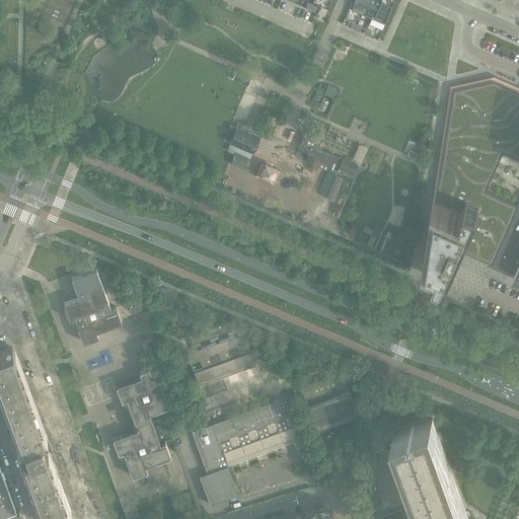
[(362,14),(368,0),(355,0),(352,9),(362,14)]
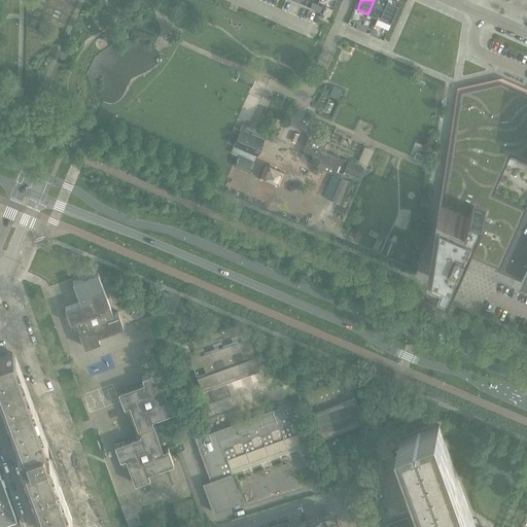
[(377,19),(385,0),(374,0),(367,14),(377,19)]
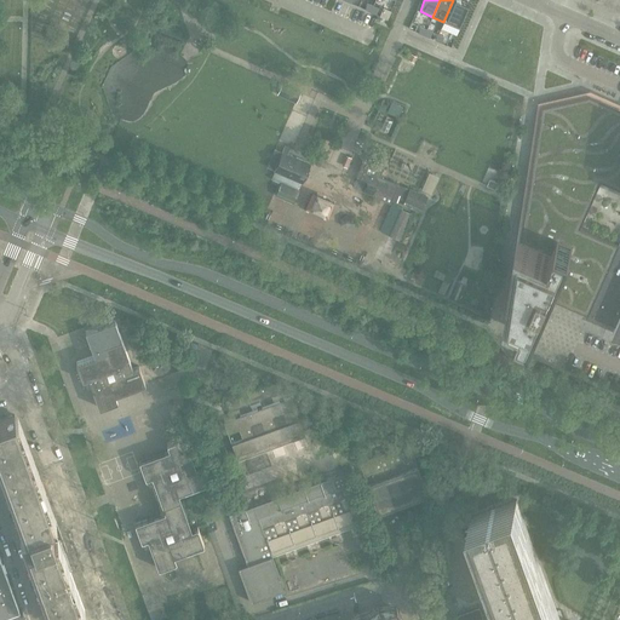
[(457,28),(468,1),(463,0),(453,0),(443,22),(457,28)]
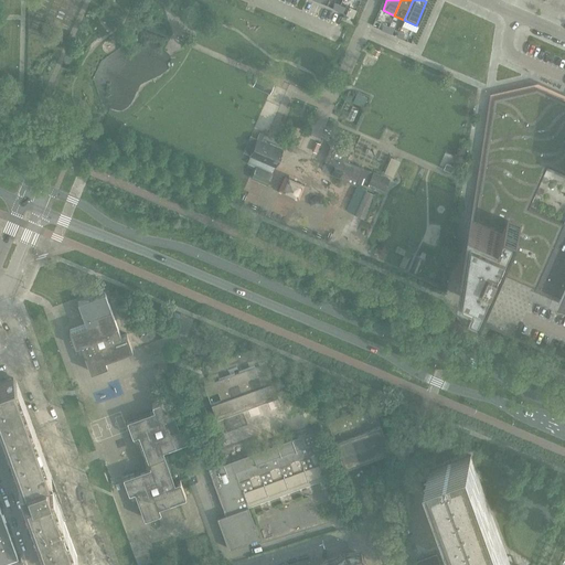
[(349,9),(347,16),(353,18),(355,11),(349,9)]
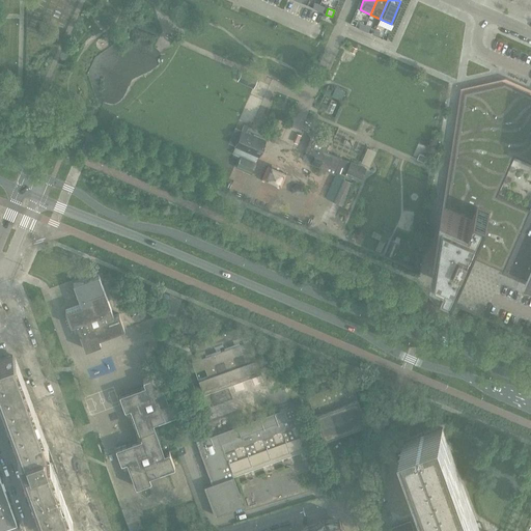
[(246,75),(242,83),(253,88),(257,80),(246,75)]
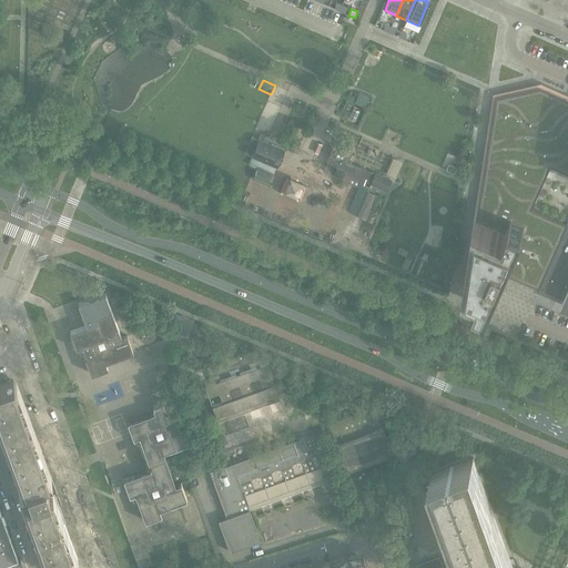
[(497,97),(467,290),(478,294),(477,297),(475,303),(488,310),(490,303),(492,301),(504,273),(507,274),(511,276),(514,276),(523,281),(524,282),(531,285),(539,288),(567,224),(533,209),(541,189),(551,165),(567,173),(567,98),(541,87),(497,97)]
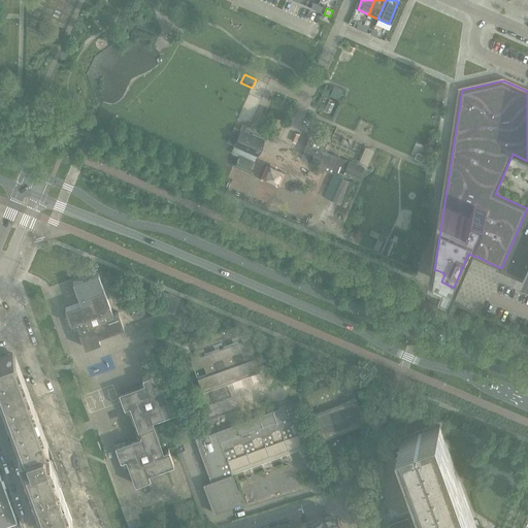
[(324,110),(330,113),(334,103),(329,101),(328,103),(324,110)]
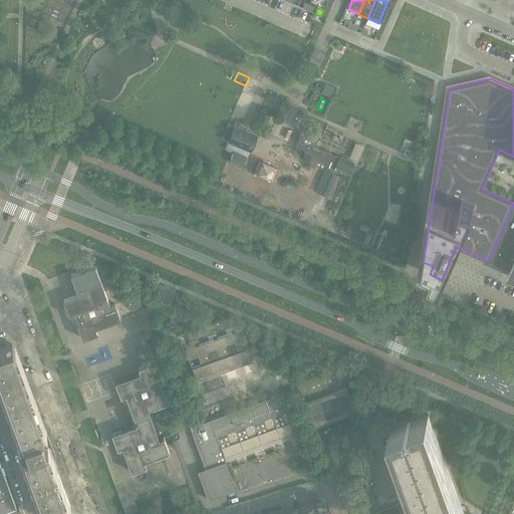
[(251,152),(258,136),(241,129),(234,125),(228,123),(222,139),(227,141),(227,142),(228,142),(225,149),(233,153),(229,162),(242,167),(246,158),(249,151),(251,152)]
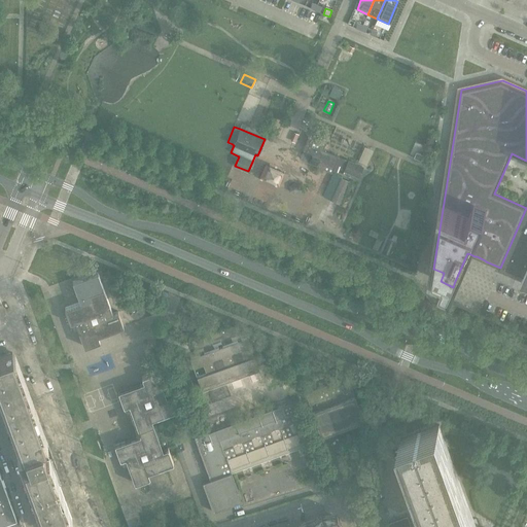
[(310,135),(300,159),(309,163),(324,170),(328,171),(331,173),(339,156),(336,155),(323,150),(326,142),(322,140),(324,136),(320,134),(318,138),(310,135)]
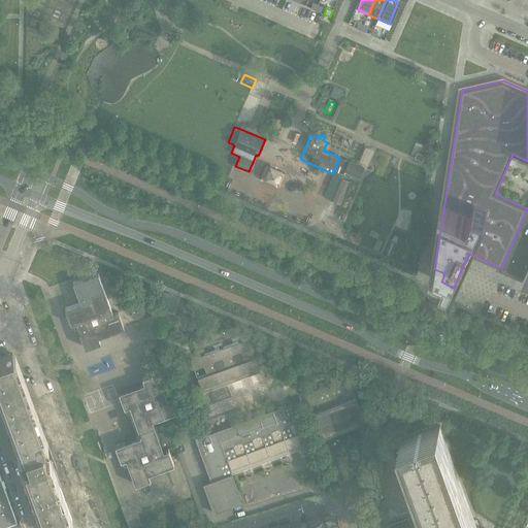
[(359,175),(362,167),(350,162),(345,169),(359,175)]
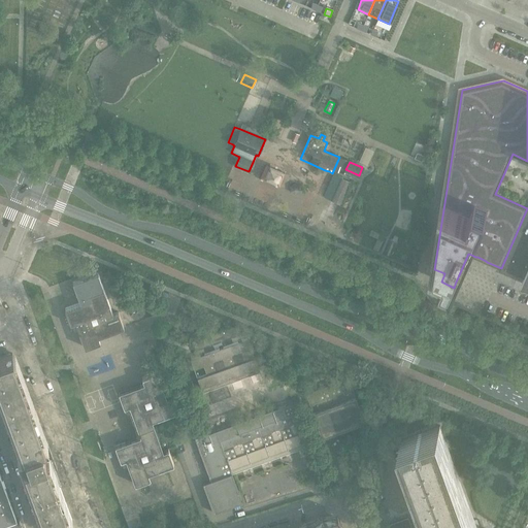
[(410,164),(408,170),(420,175),(422,169),(410,164)]
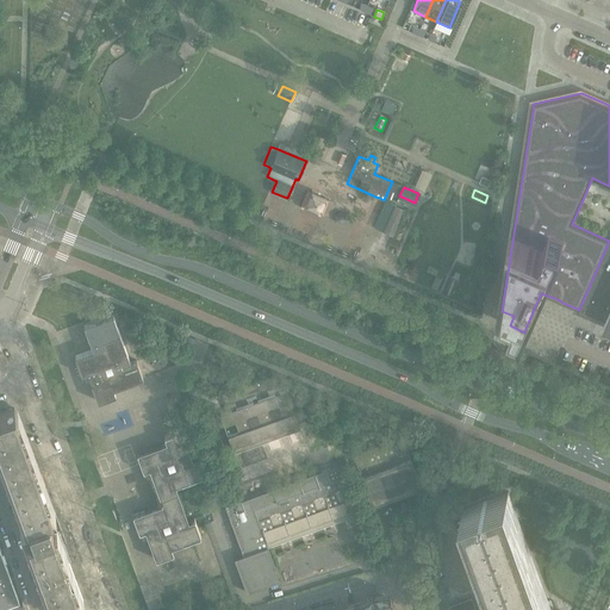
[(329,200),(307,191),(302,206),(323,215),(329,200)]
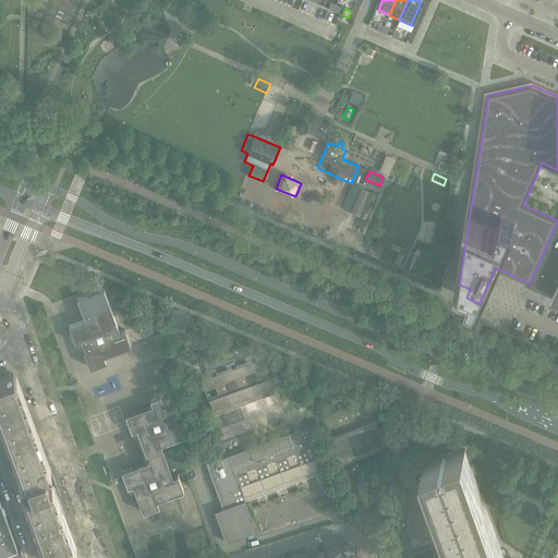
[(354,184),(343,208),(351,211),(362,187),(354,184)]
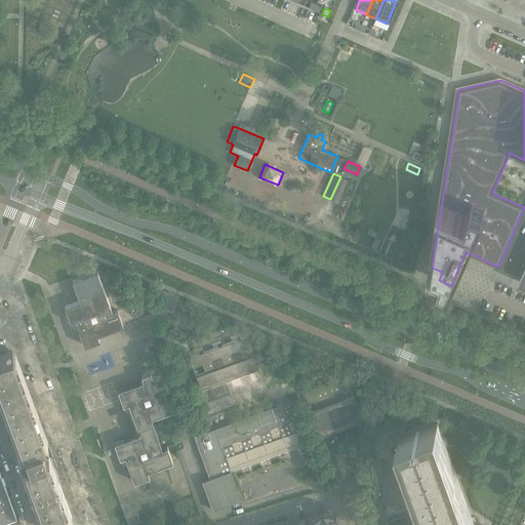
[(97,272),(79,278),(72,280),(80,301),(65,307),(70,322),(75,320),(84,346),(99,340),(97,335),(123,325),(117,311),(112,312),(97,272)]
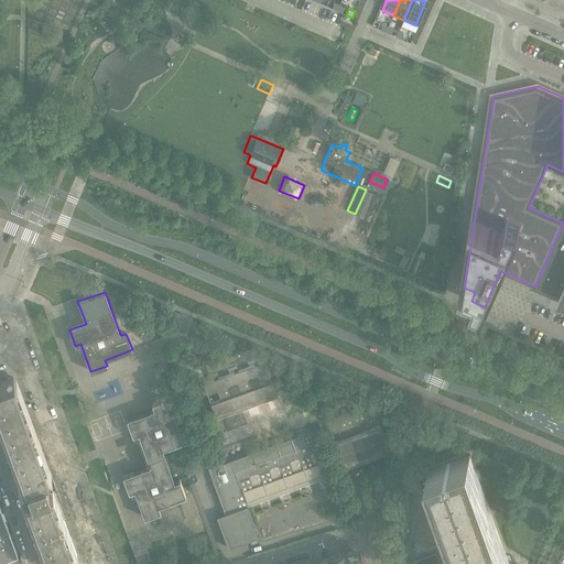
[(264,361),(229,375),(203,384),(216,419),(278,397),(264,361)]
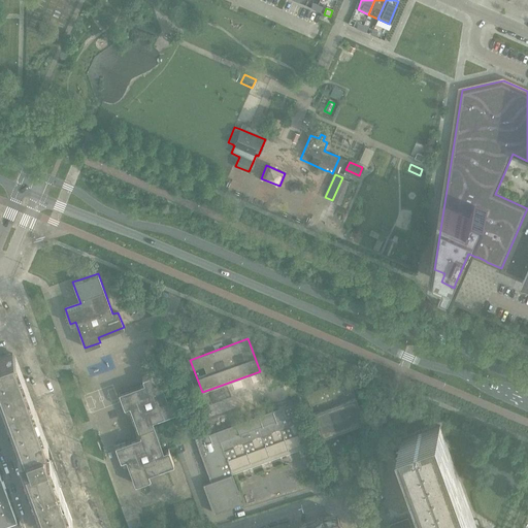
[(45,444),(12,354),(0,358),(0,397),(21,453),(17,454),(43,527),(53,527),(72,521),(54,469),(56,469),(46,443),(45,444)]
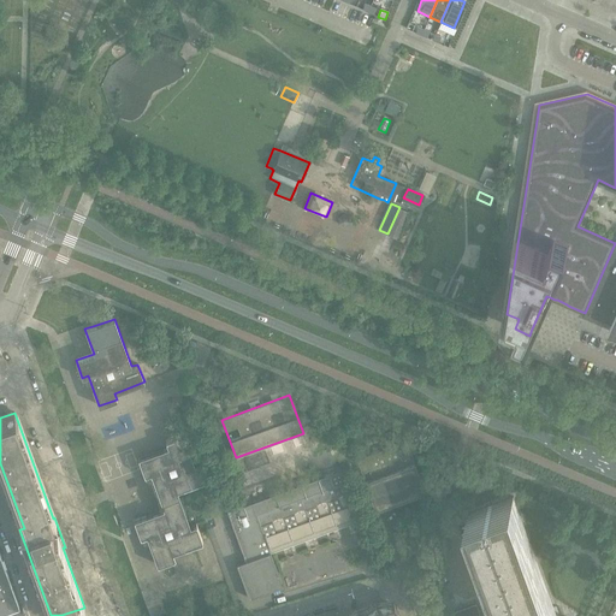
[(194,465),(183,434),(165,440),(167,448),(138,458),(144,475),(150,473),(164,509),(134,520),(140,538),(147,535),(158,566),(175,560),(172,552),(202,542),(196,523),(190,526),(177,490),(190,485),(207,480),(200,462),(194,465)]
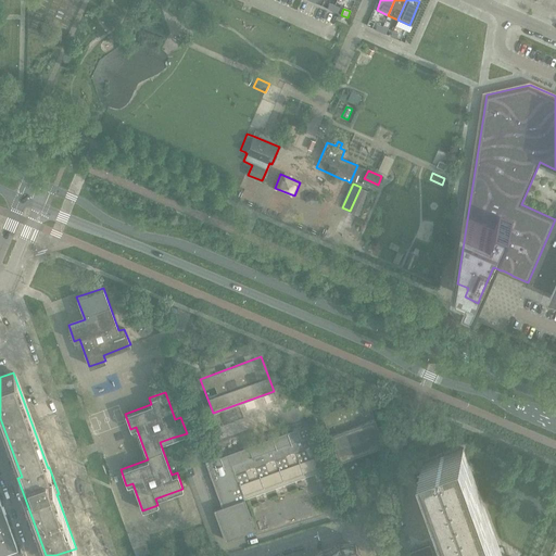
[(339,460),(354,455),(383,443),(367,397),(321,415),(339,460)]
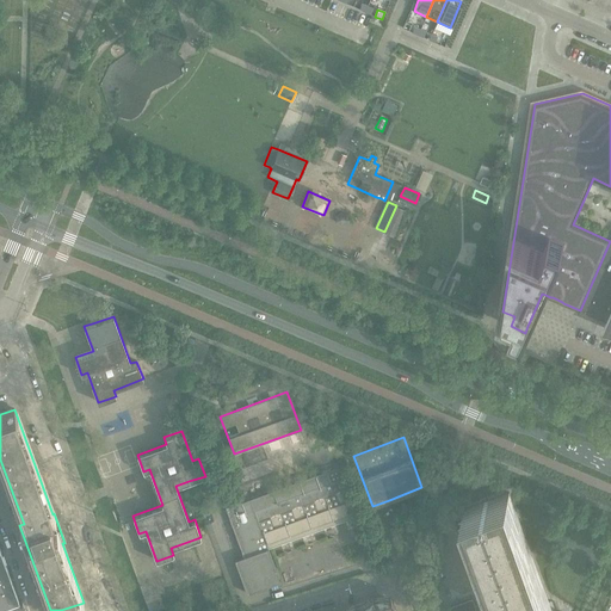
[(240,501),(226,507),(242,554),(244,556),(235,560),(247,593),(257,590),(255,586),(270,581),(269,578),(278,574),(269,548),(357,516),(343,477),(340,473),(338,466),(327,470),(272,491),(261,494),(263,494),(241,503),(240,501)]
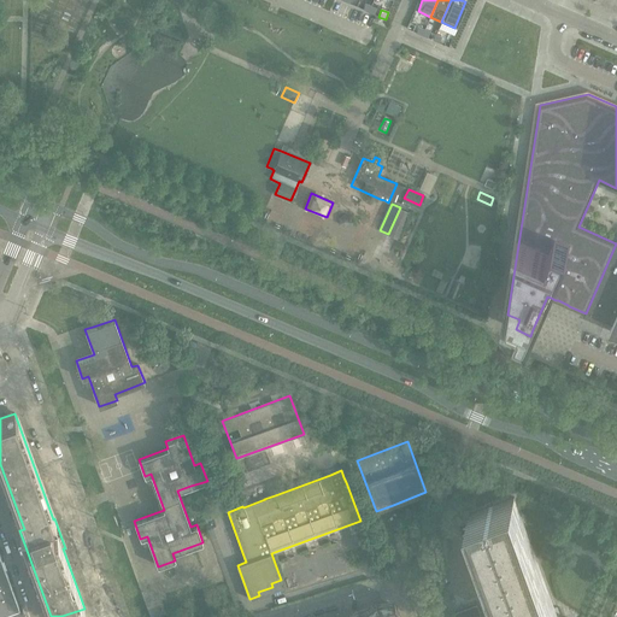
[(554,616),(550,603),(516,510),(512,500),(515,499),(515,498),(468,515),(469,516),(471,515),(493,574),(509,616),(554,616)]
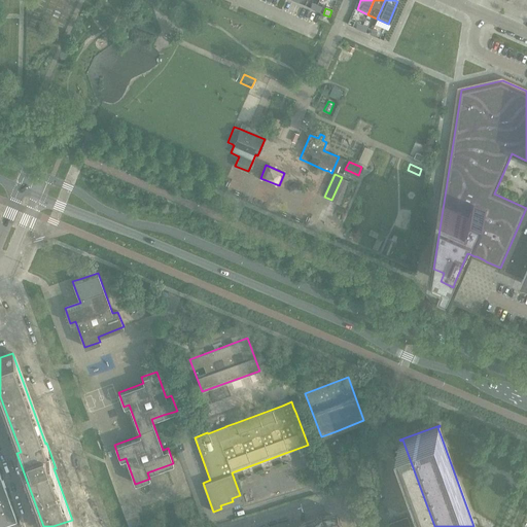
[(2,480),(0,473),(0,525),(16,520),(4,486),(3,486),(1,480),(2,480)]
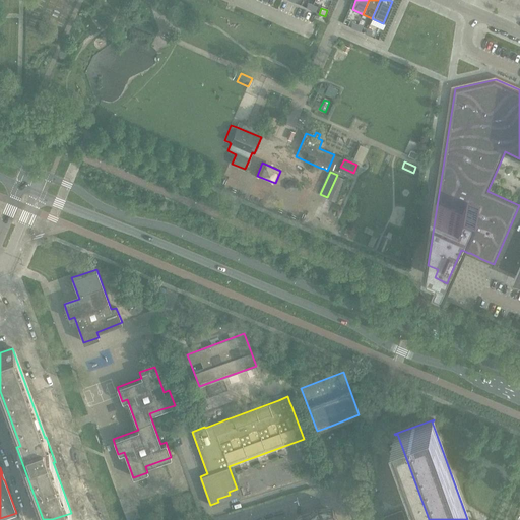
[(337,519),(334,511),(332,505),(330,506),(320,510),(318,510),(304,515),(303,516),(289,519),(337,519)]
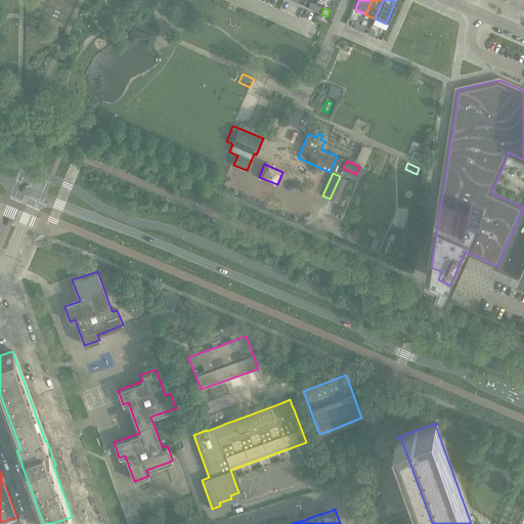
[(409,523),(406,514),(377,523),(409,523)]
